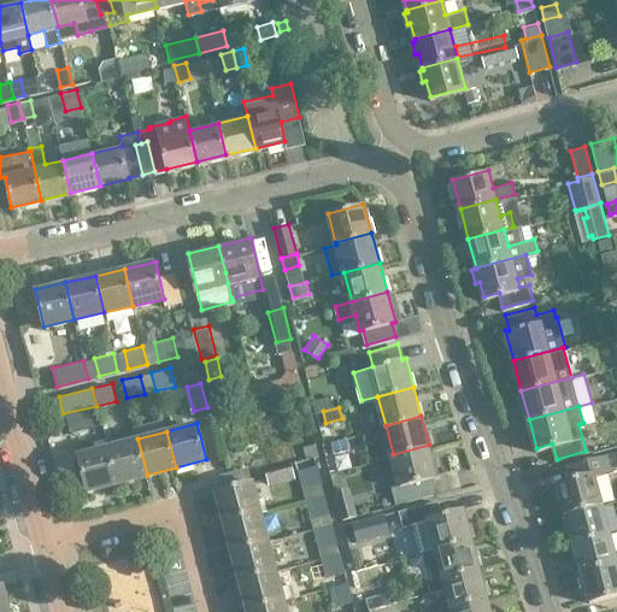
[(117,483),(107,447),(105,436),(93,440),(97,449),(78,454),(88,490),(117,483)]
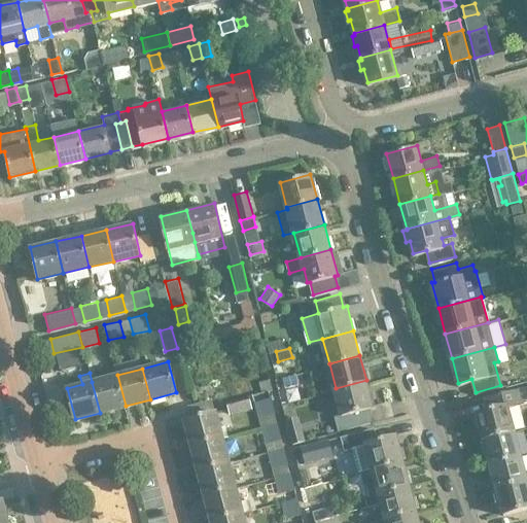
[(296,373),(282,376),(285,386),(299,383),(296,373)]
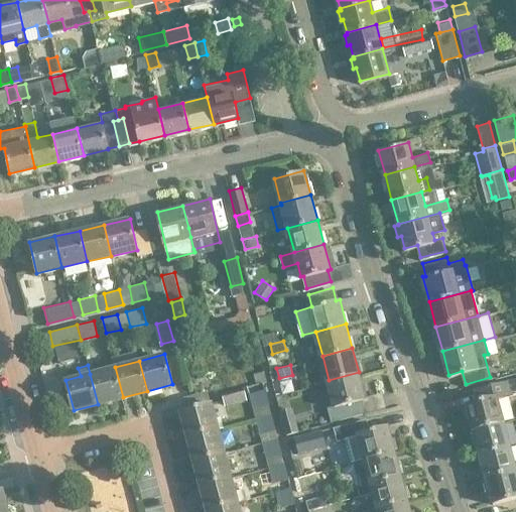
[(98,404),(123,397),(115,367),(90,374),(98,404)]
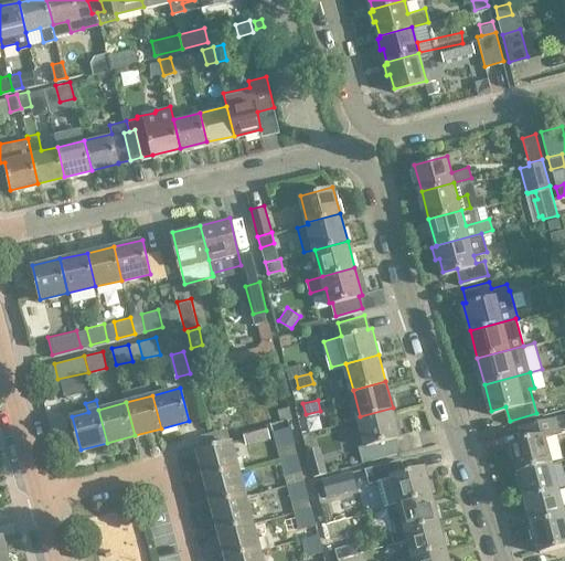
[(393,408),(360,416),(366,443),(360,445),(364,458),(400,448),(396,436),(400,435),(393,408)]
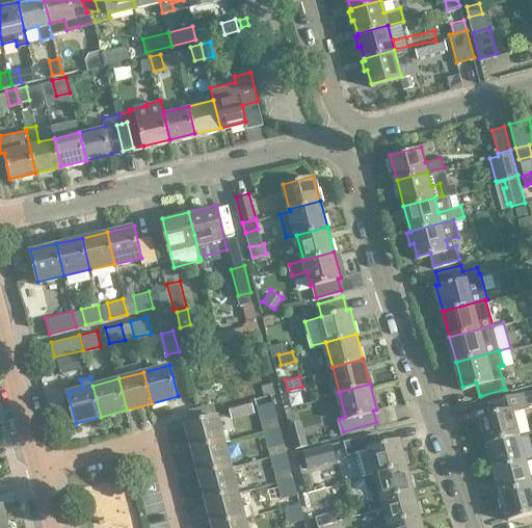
[(485,430),(488,442),(520,434),(512,410),(531,403),(531,388),(489,399),(493,413),(481,416),(482,419),(478,420),(481,431),(485,430)]
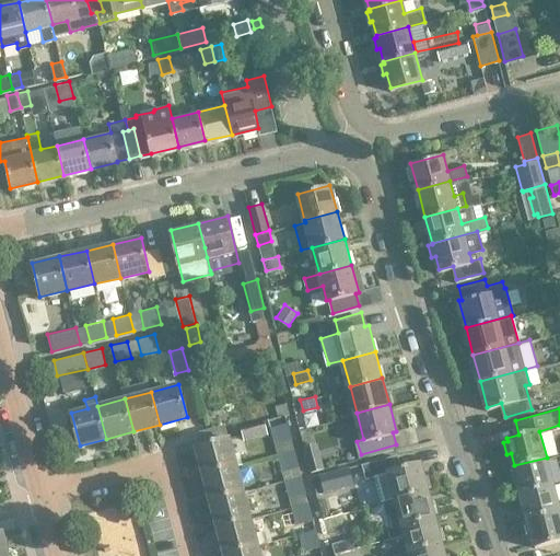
[(259,413),(240,415),(241,426),(260,424),(259,413)]
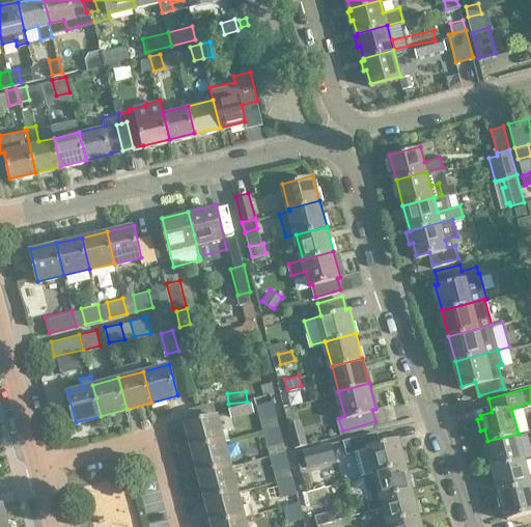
[(272,398),(255,403),(259,418),(276,414),(272,398)]
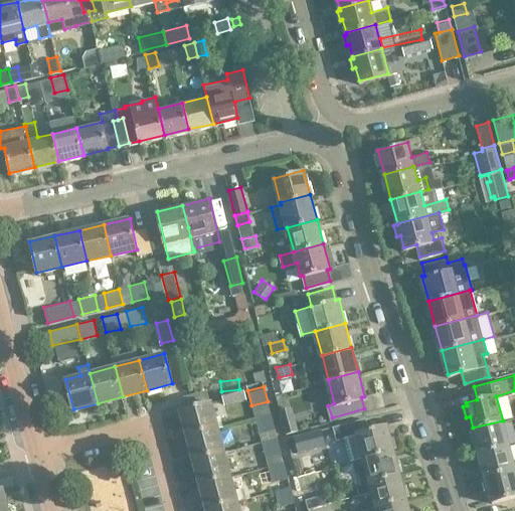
[(280,421),(291,417),(284,394),(272,397),(280,421)]
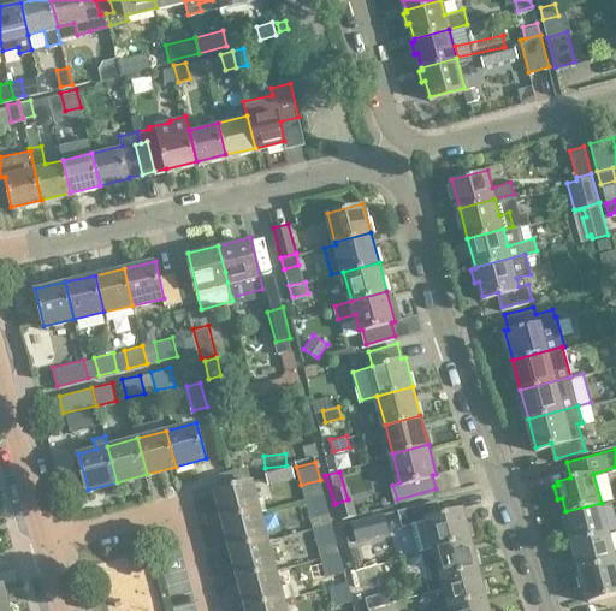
[(224,517),(260,508),(253,478),(217,487),(224,517)]
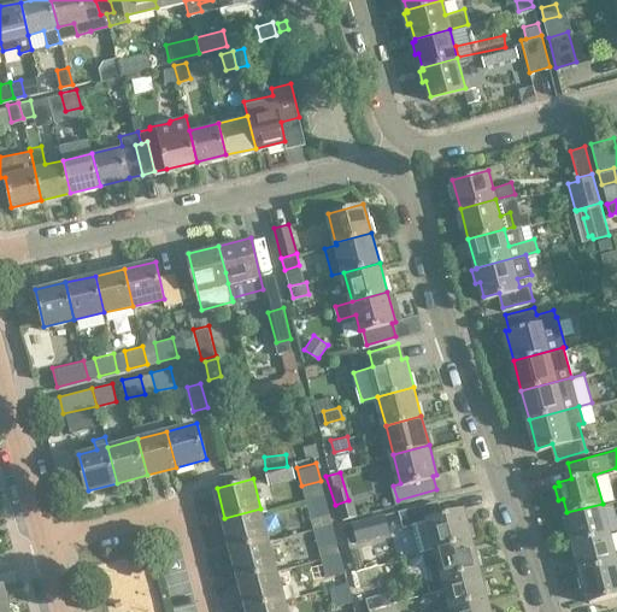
[(323,493),(304,498),(309,516),(328,511),(323,493)]
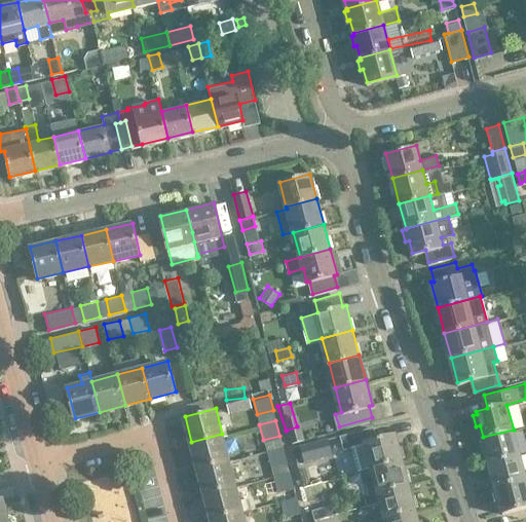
[(352,445),(359,470),(402,458),(396,433),(377,438),(374,425),(341,435),(344,448),(352,445)]
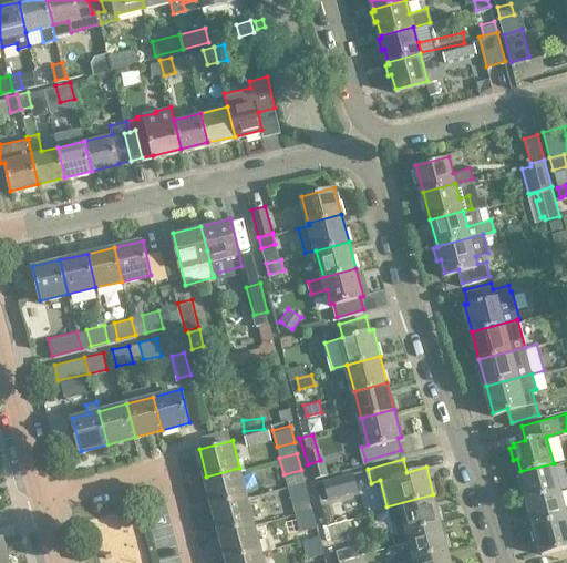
[(554,463),(521,471),(527,497),(560,489),(554,463)]
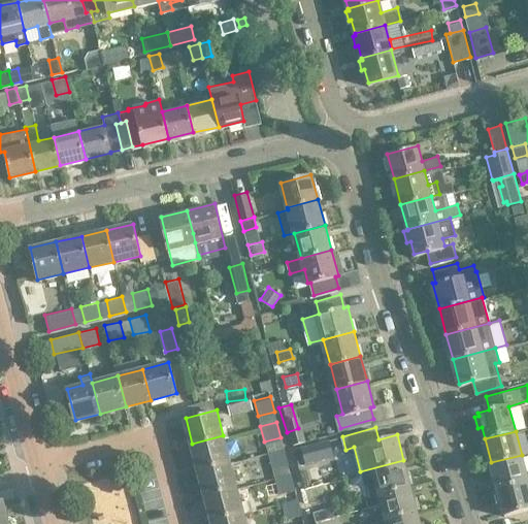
[(223,435),(192,444),(199,469),(230,461),(223,435)]
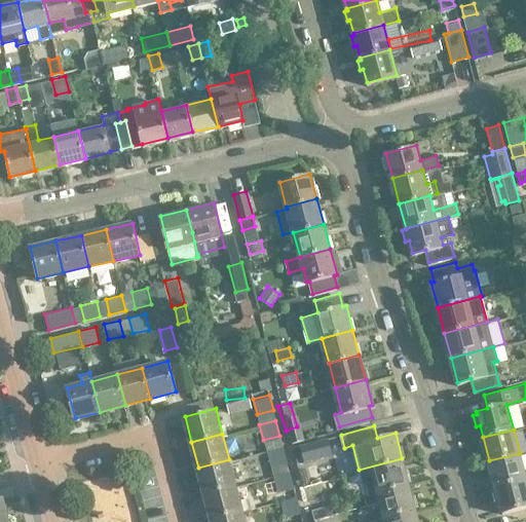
[(309,443),(298,445),(300,456),(311,453),(309,443)]
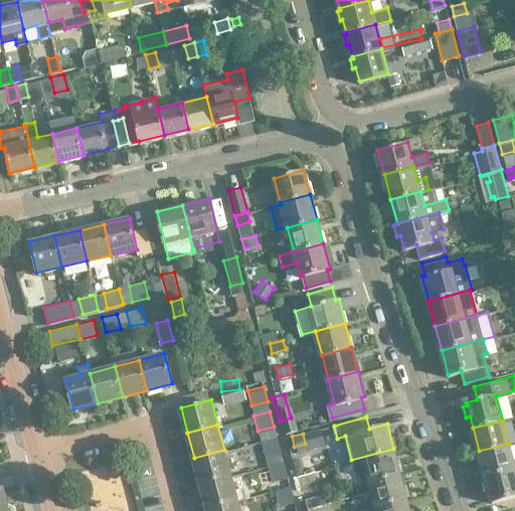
[(277,436),(261,440),(265,456),(281,451),(277,436)]
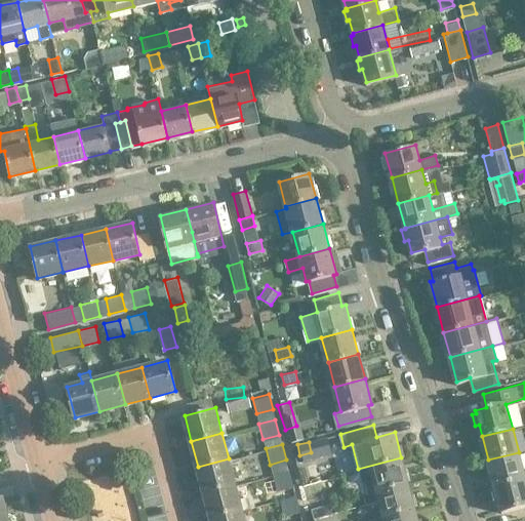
[(488,459),(494,485),(524,477),(524,467),(523,468),(519,452),(488,459)]
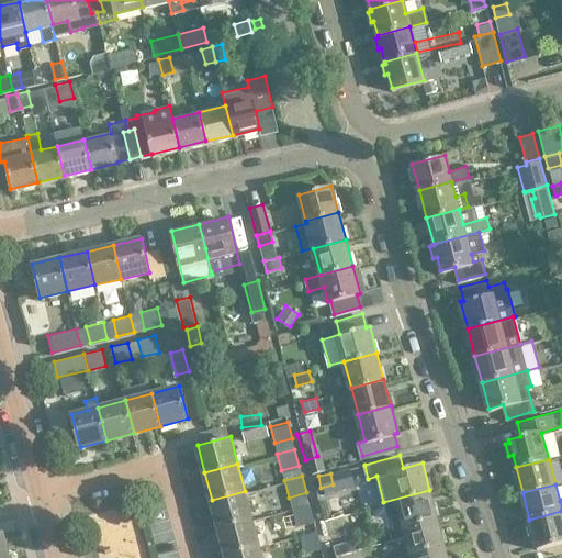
[(401,512),(404,525),(437,516),(429,490),(383,502),(388,516),(401,512)]
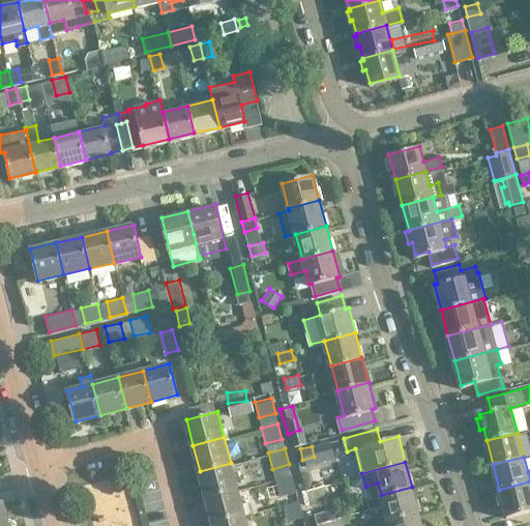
[(231,463),(200,471),(206,496),(237,488),(231,463)]
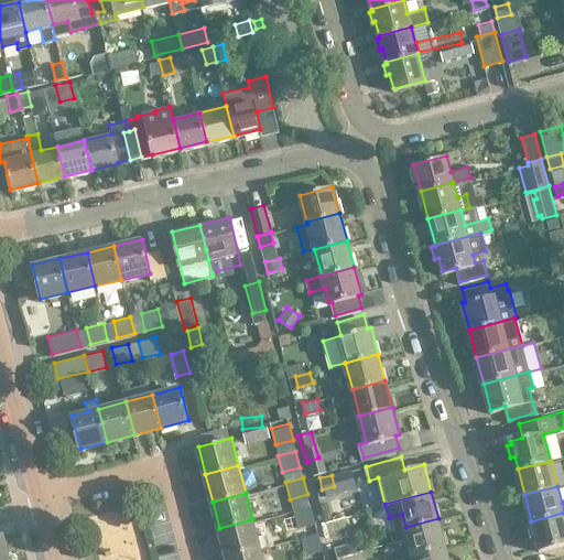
[(310,504),(292,508),(296,527),(315,521),(310,504)]
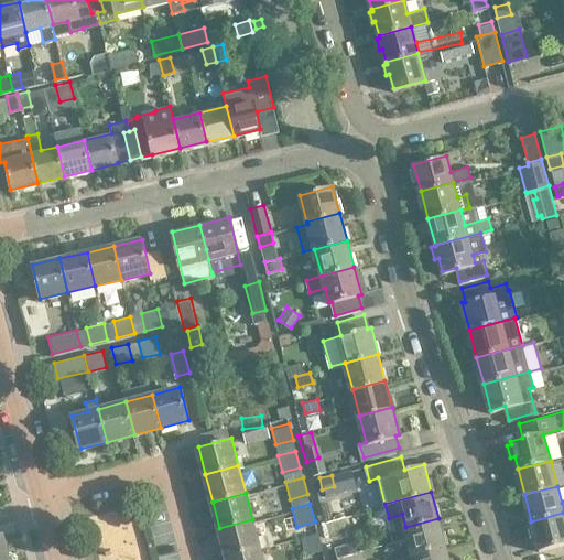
[(563,513),(531,521),(539,548),(563,540),(563,513)]
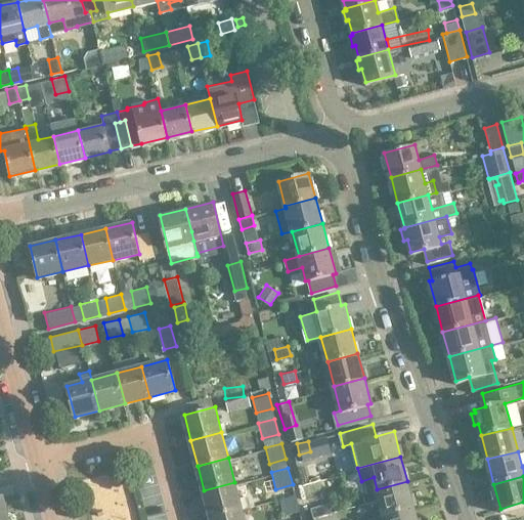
[(311,491),(324,487),(322,477),(308,481),(311,491)]
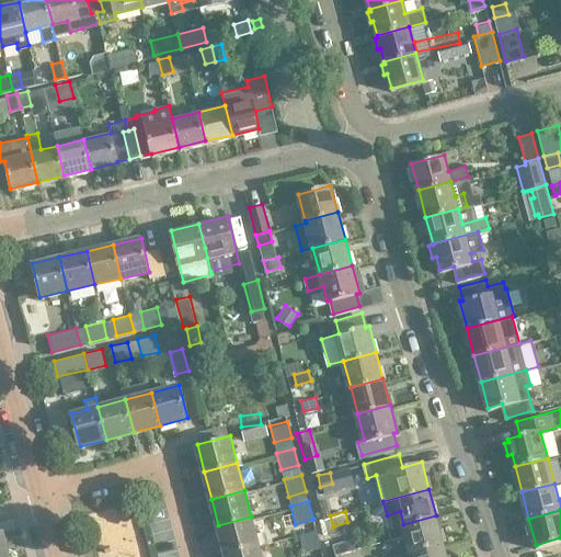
[(407,535),(410,549),(443,541),(436,515),(403,524),(389,529),(391,540),(407,535)]
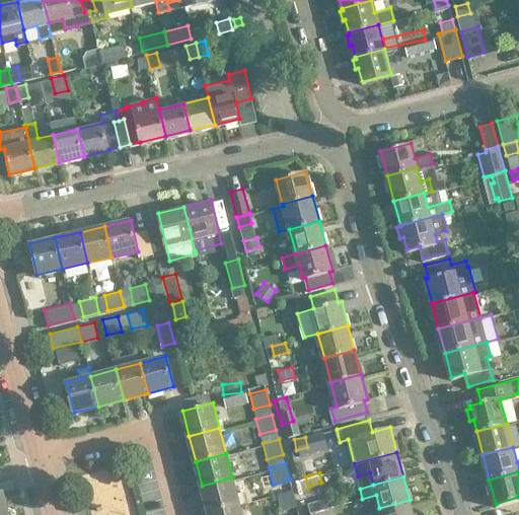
[(232,477),(202,486),(209,510),(238,502),(232,477)]
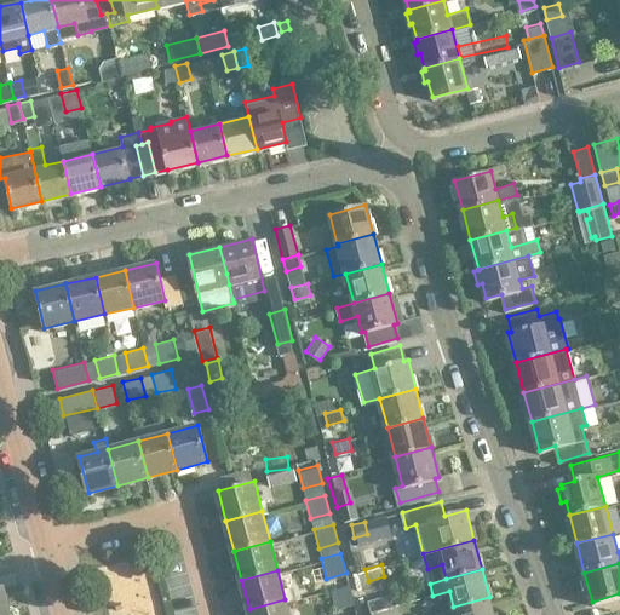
[(354,603),(349,584),(329,590),(334,608),(354,603)]
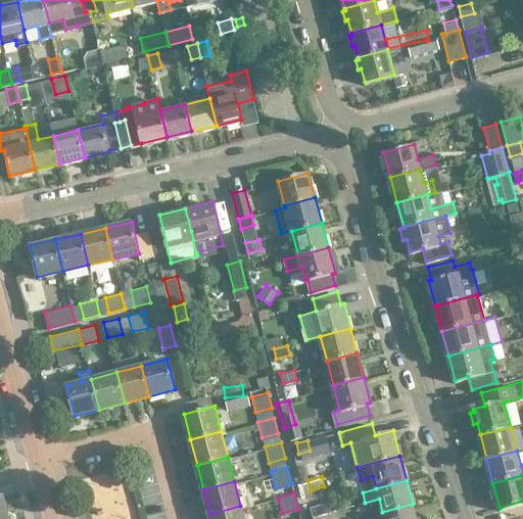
[(331,512),(328,501),(308,507),(312,517),(331,512)]
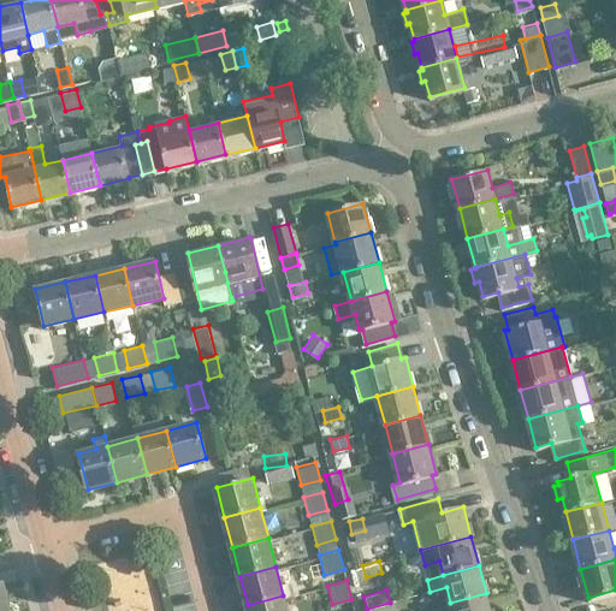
[(450,603),(451,604),(433,609),(433,610),(490,610),(486,593),(450,603)]
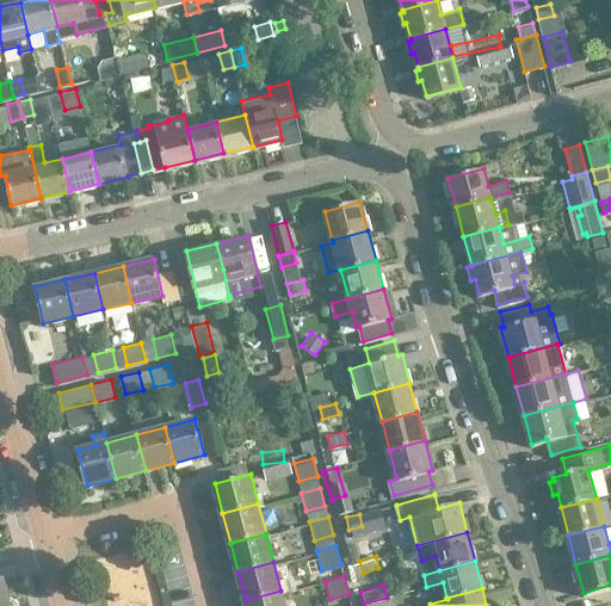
[(284,605),(281,591),(246,600),(246,605),(284,605)]
